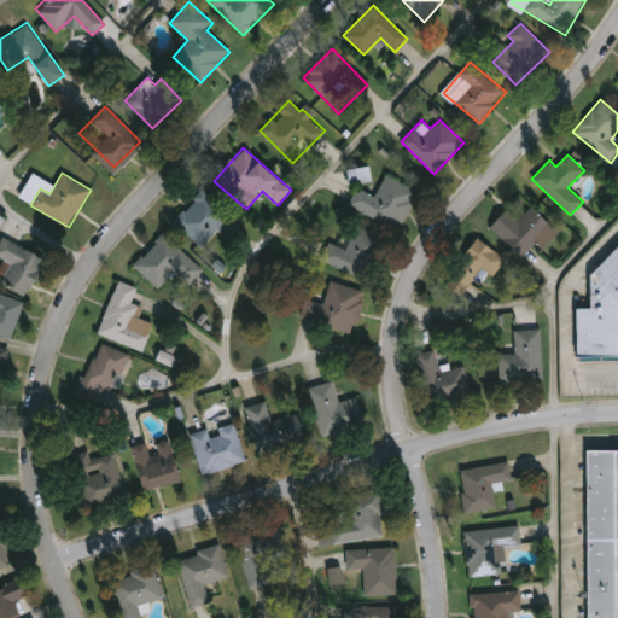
[(349,205),(359,188),(375,197),(386,175),(419,192),(397,232),(349,205)]
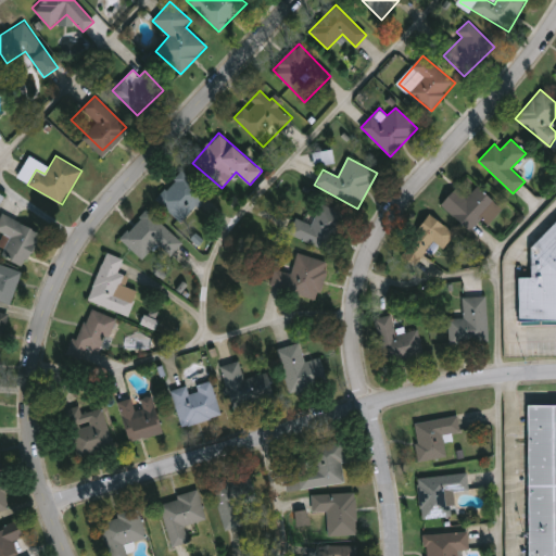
[(156,199),(182,171),(209,196),(182,224),(156,199)]
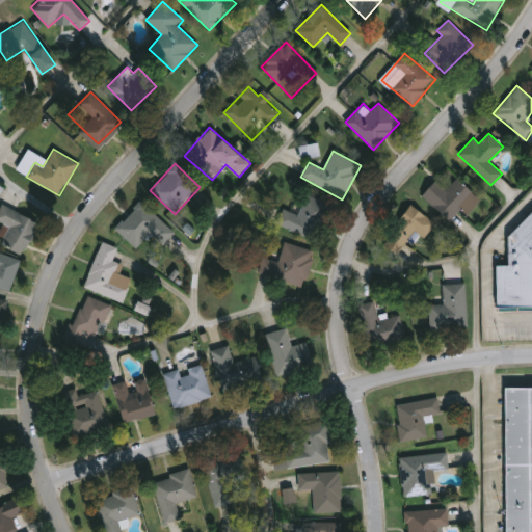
[(422,195),(436,180),(446,188),(456,178),(481,202),(468,215),(460,209),(449,221),(422,195)]
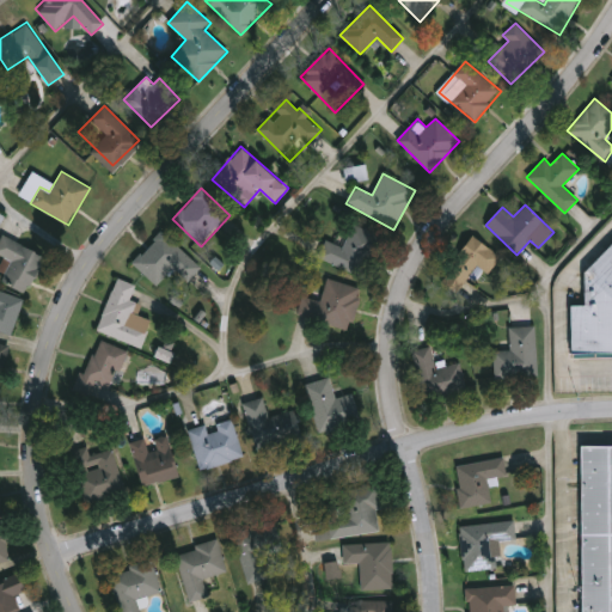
[(326,240),(343,248),(353,225),(384,238),(367,279),(318,259),(326,240)]
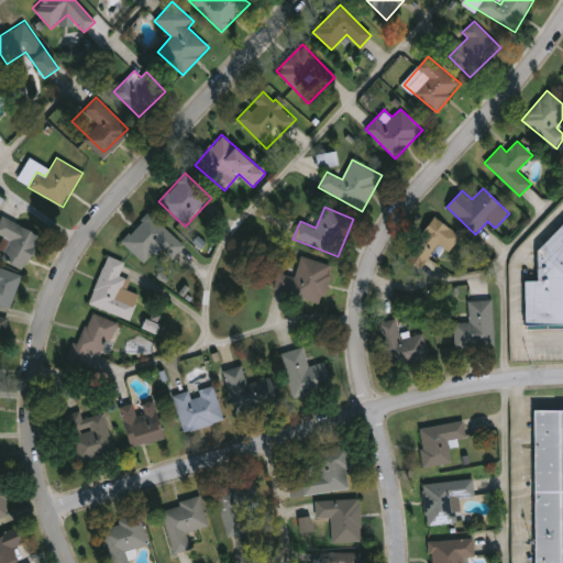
[(159,246),(143,264),(120,242),(148,212),(183,245),(172,257),(159,246)]
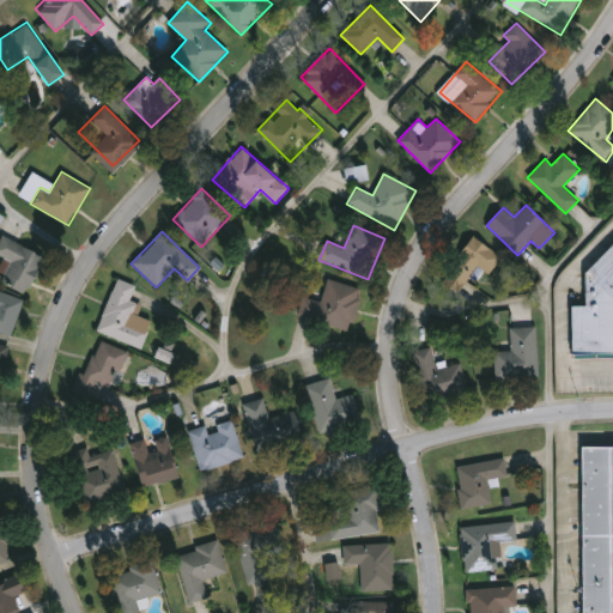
[(12,261),(0,255),(0,241),(2,236),(44,256),(26,295),(1,281),(12,261)]
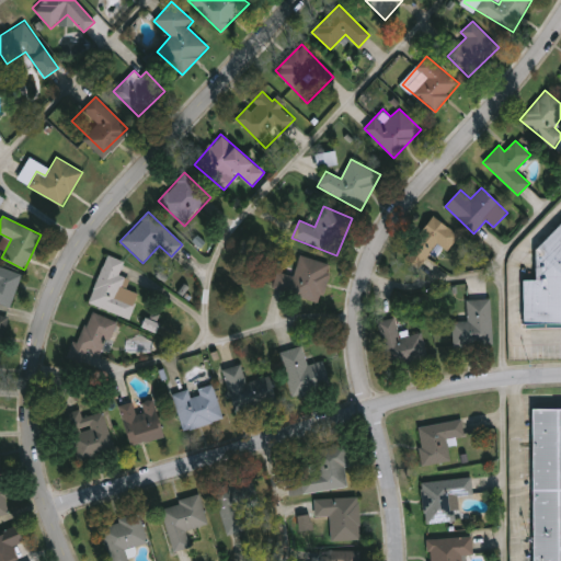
[(404,260),(431,217),(459,233),(447,253),(435,245),(420,270),(404,260)]
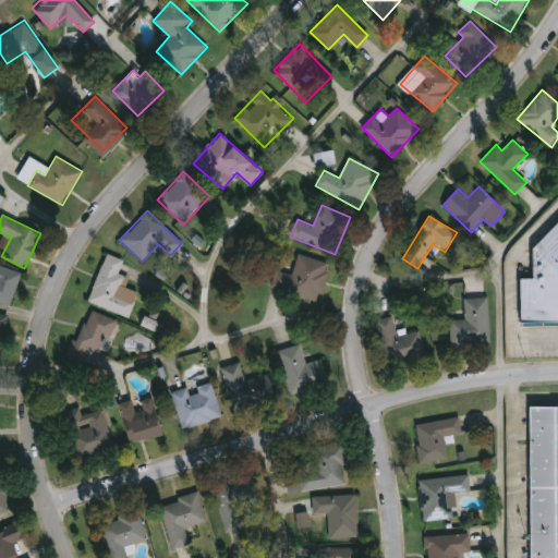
[(557,221),(557,324),(520,324),(520,279),(533,279),(533,249),(557,221)]
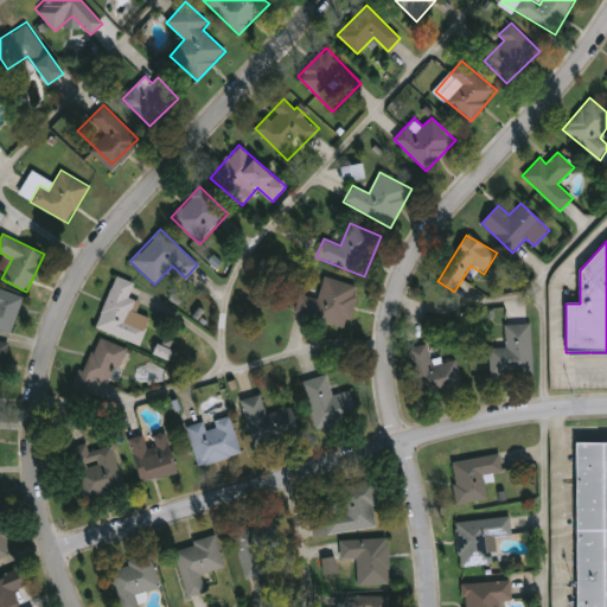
[(140,345),(96,330),(114,276),(134,282),(129,298),(141,302),(136,313),(149,318),(140,345)]
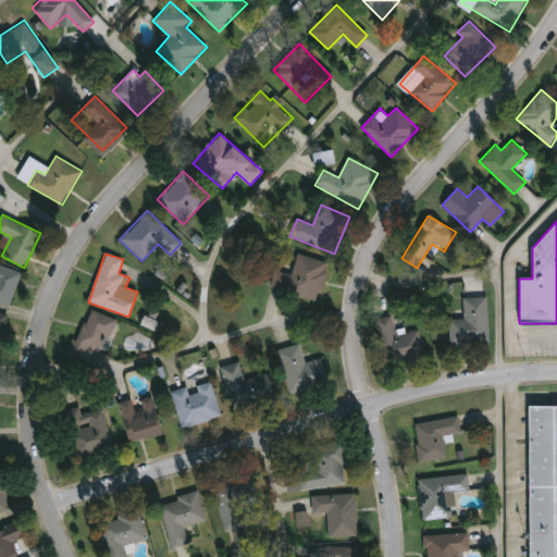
[(325,262),(314,301),(271,289),(275,271),(292,275),(297,255),(325,262)]
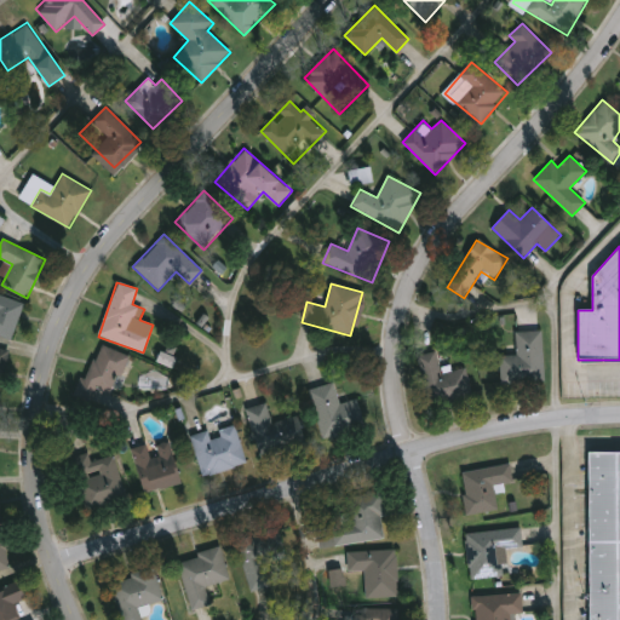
[(0,294),(24,304),(11,343),(0,338),(0,294)]
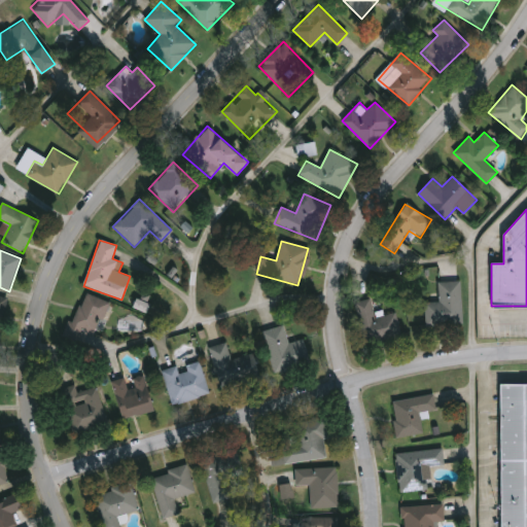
[(438,282),(461,281),(462,324),(426,325),(425,303),(438,303),(438,282)]
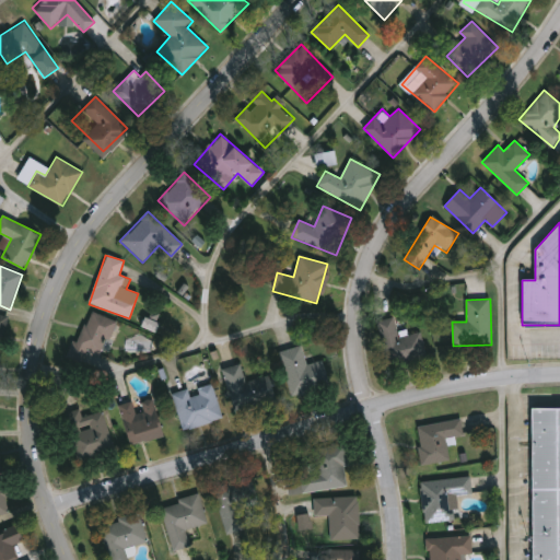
[(69,356),(90,310),(116,322),(101,357),(86,350),(81,361),(69,356)]
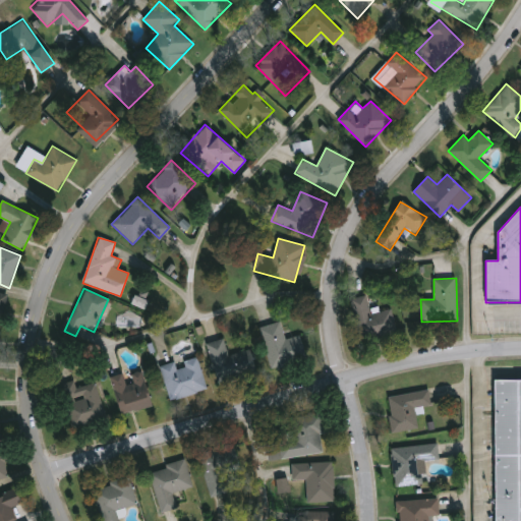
[(132,304),(147,309),(150,300),(135,295),(132,304)]
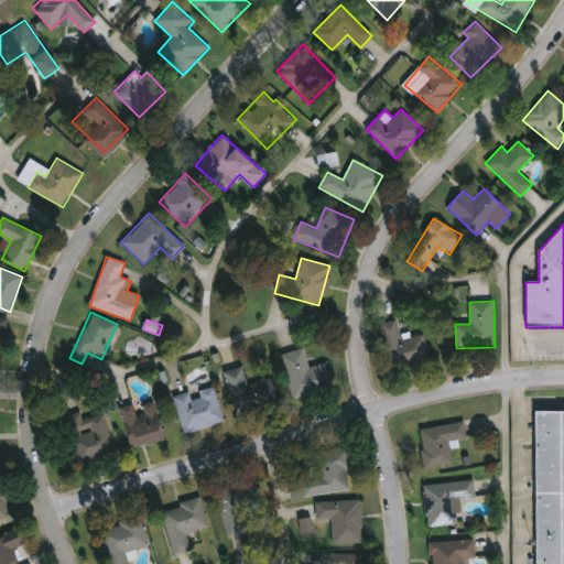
[(424,336),(430,362),(388,370),(380,324),(398,321),(401,339),(424,336)]
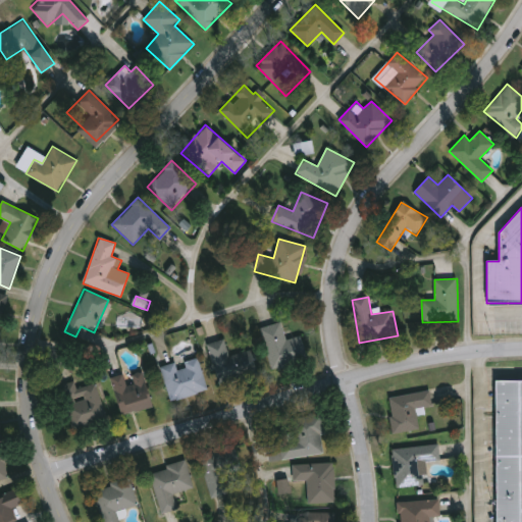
[(301,336),(307,360),(274,369),(263,328),(281,323),(285,341),(301,336)]
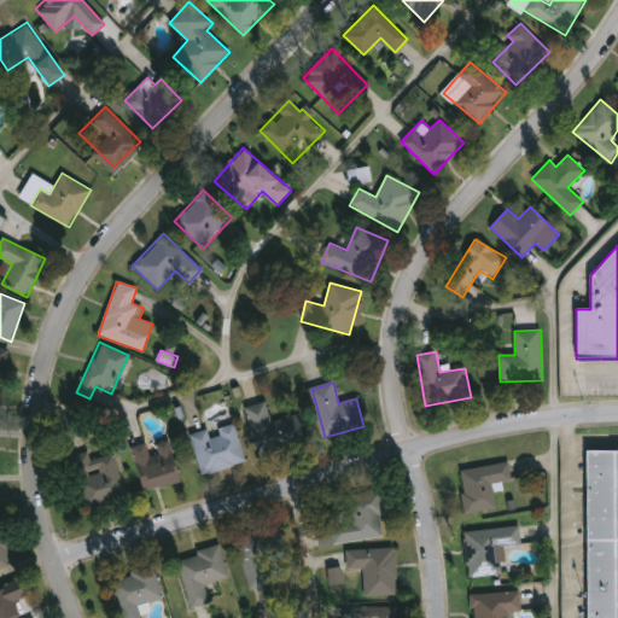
[(305,442),(260,455),(246,407),(266,402),(270,423),(297,414),(305,442)]
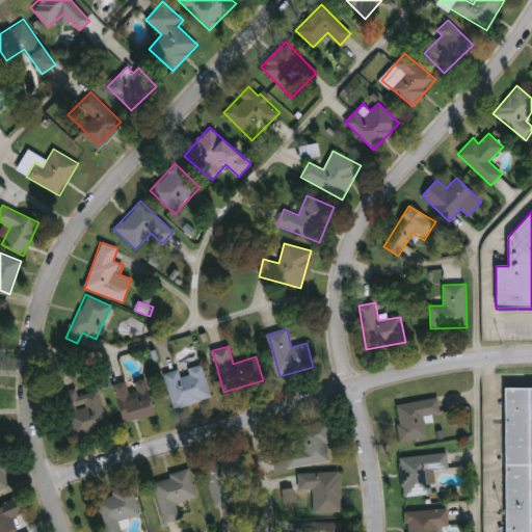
[(173,408),(164,374),(203,365),(211,399),(173,408)]
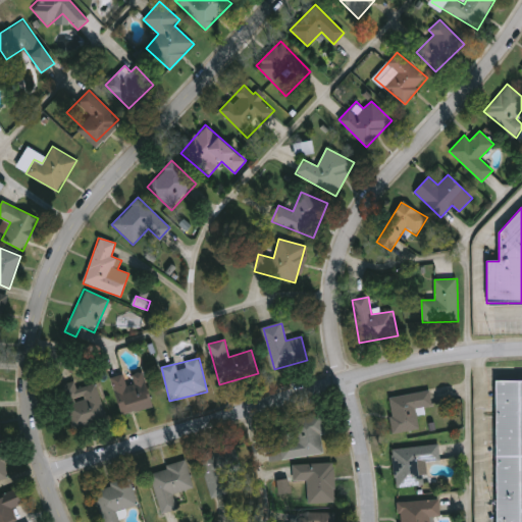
[(125,374),(143,371),(151,409),(120,415),(112,377),(125,374)]
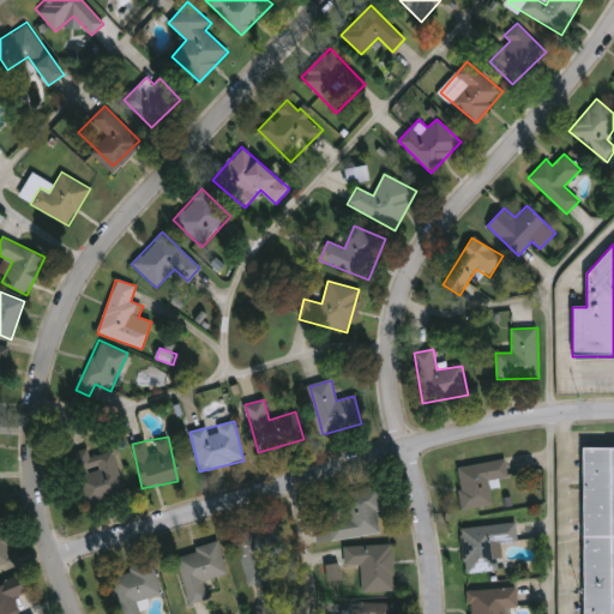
[(613,613),(582,613),(581,449),(613,447),(613,613)]
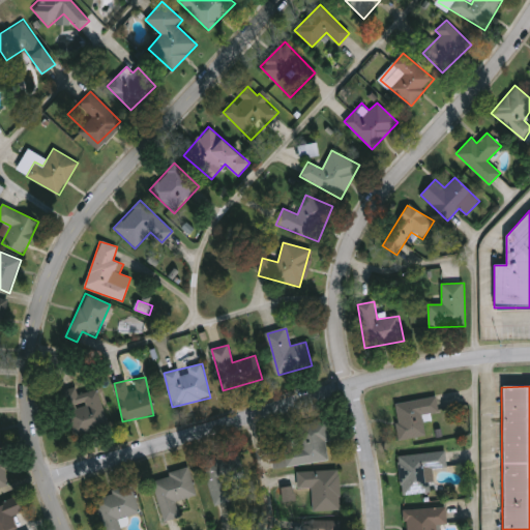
[(108,428),(72,437),(60,391),(76,387),(78,394),(97,389),(108,428)]
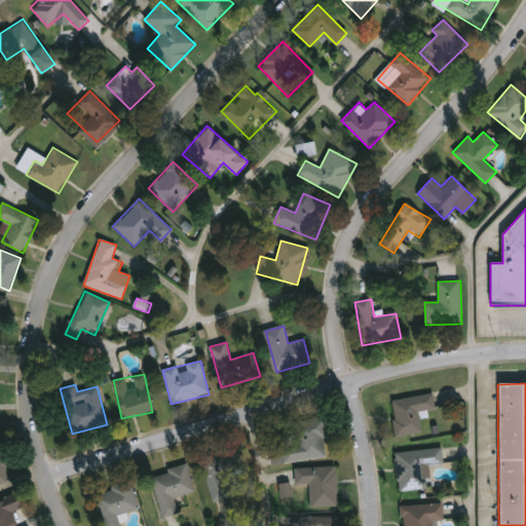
[(396,437),(390,400),(433,395),(435,410),(420,412),(423,434),(396,437)]
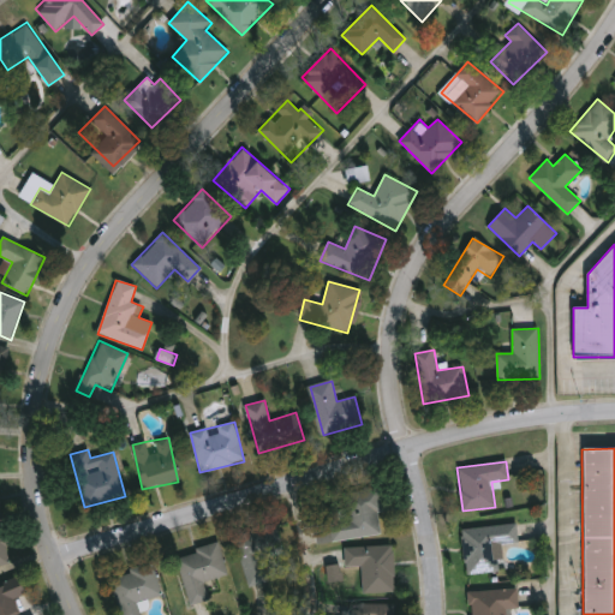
[(384,533),(323,543),(320,520),(347,515),(344,494),(377,489),(384,533)]
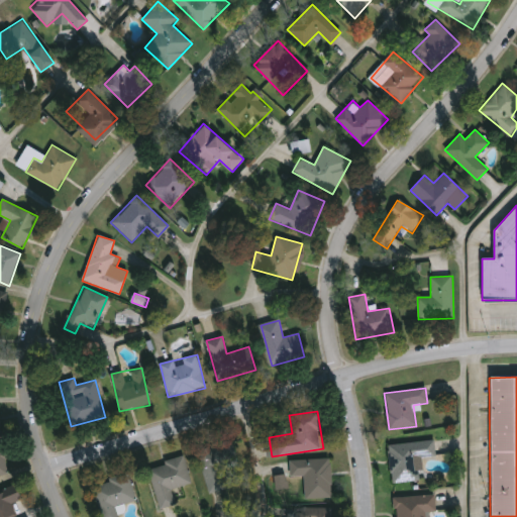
[(435,455),(420,457),(422,481),(392,483),(388,444),(434,440),(435,455)]
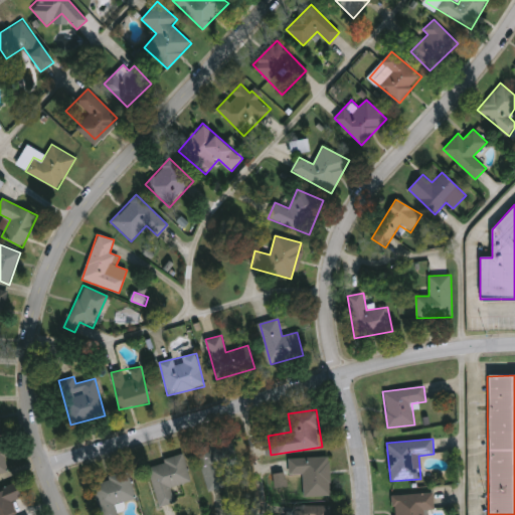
[(199,445),(232,441),(238,485),(205,489),(199,445)]
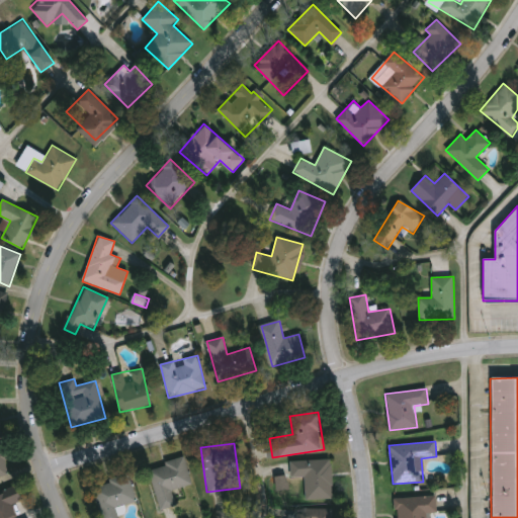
[(0,445),(0,477),(8,477),(3,445),(0,445)]
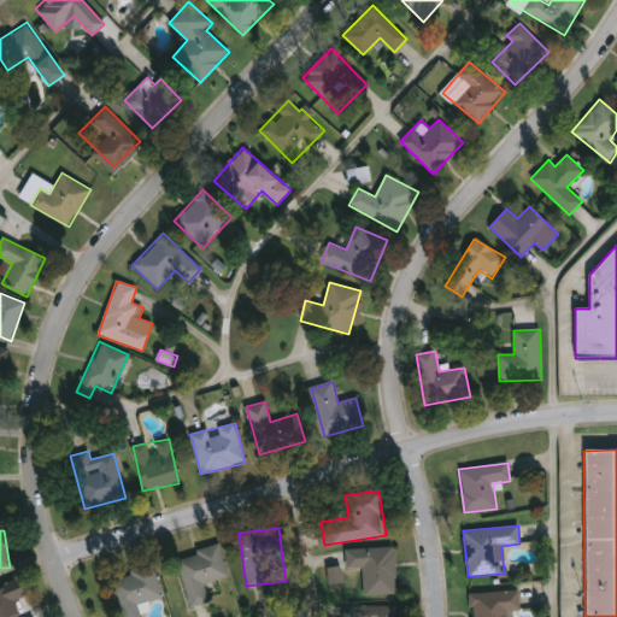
[(221,546),(229,580),(205,586),(210,603),(189,607),(177,557),(221,546)]
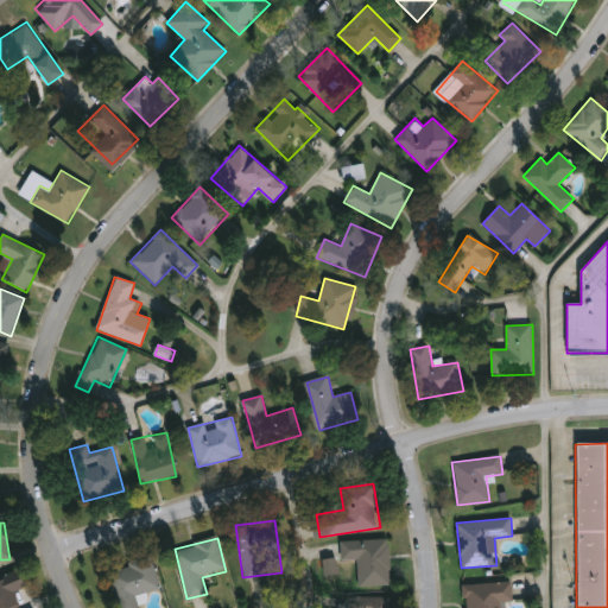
[(391,586),(359,587),(358,561),(342,562),(341,542),(390,539),(391,586)]
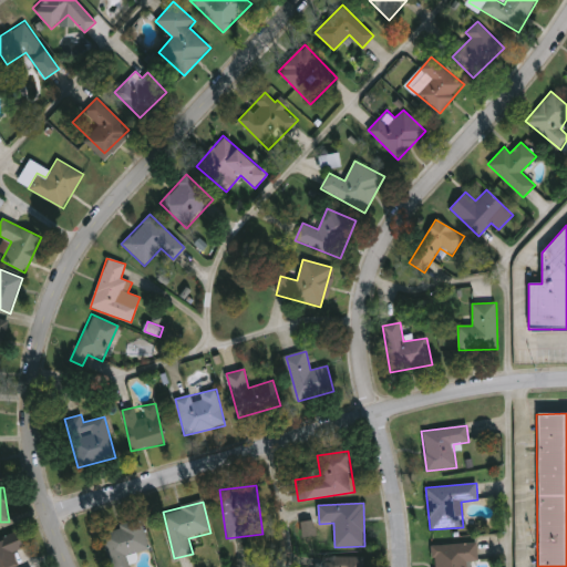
[(148,549),(125,555),(127,566),(109,566),(100,531),(141,521),(148,549)]
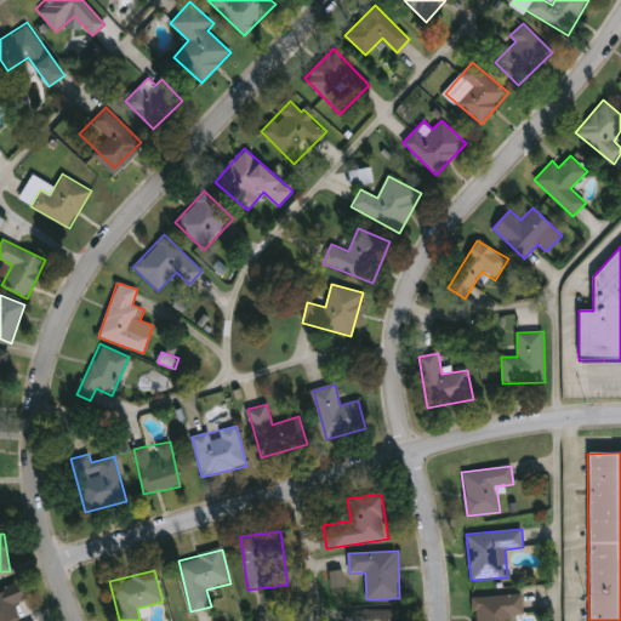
[(20,620),(0,620),(0,590),(20,585),(24,602),(15,604),(20,620)]
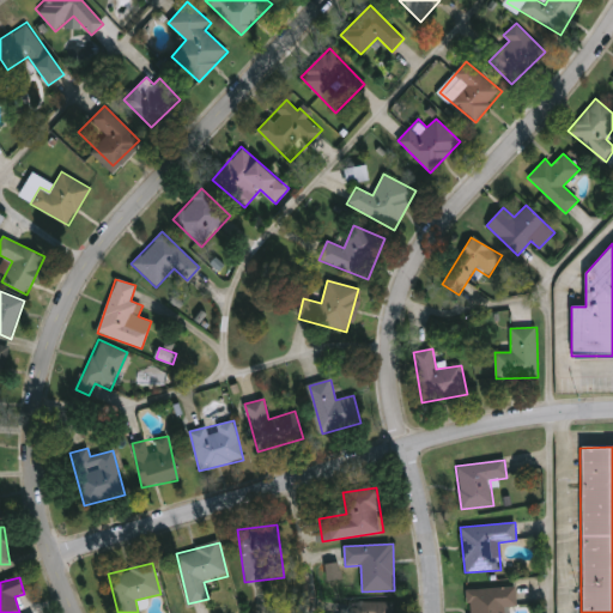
[(466,612),(466,589),(515,587),(516,607),(505,608),(505,612),(466,612)]
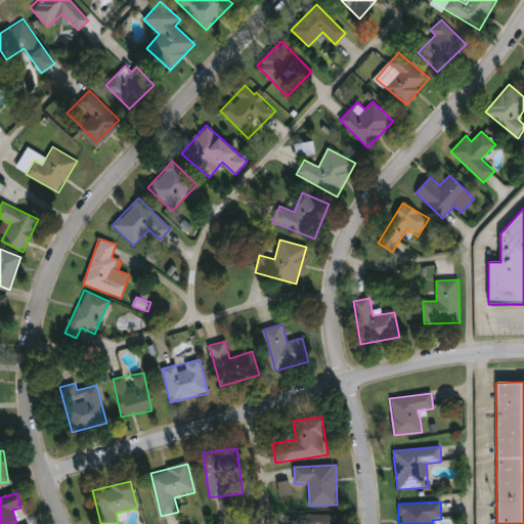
[(337,515),(337,523),(310,523),(310,515),(337,515)]
